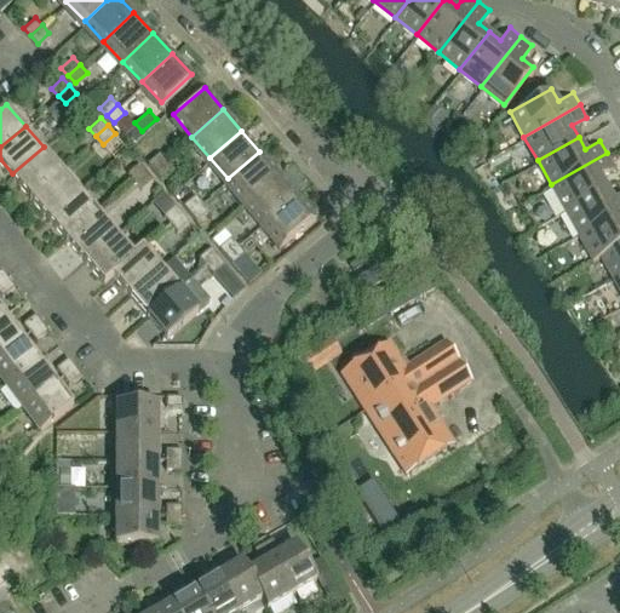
[(30,194),(62,167),(44,147),(12,173),(30,194)]
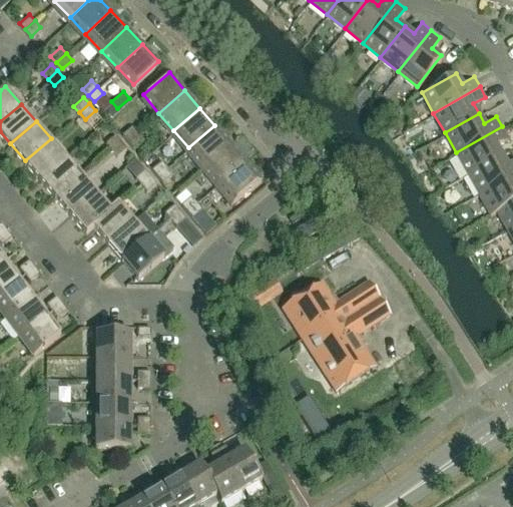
[(122,132),(127,138),(137,130),(131,124),(122,132)]
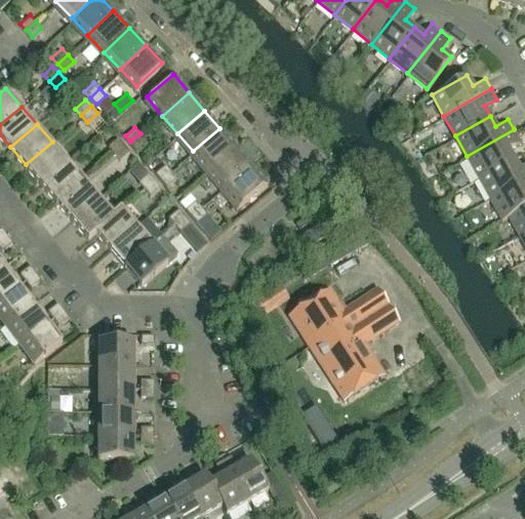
[(207,169),(235,147),(219,128),(193,151),(207,169)]
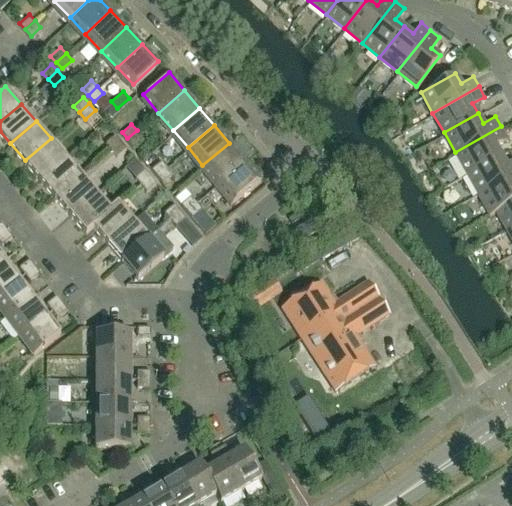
[(500,153),(495,143),(507,136),(501,126),(455,152),(466,172),(500,153)]
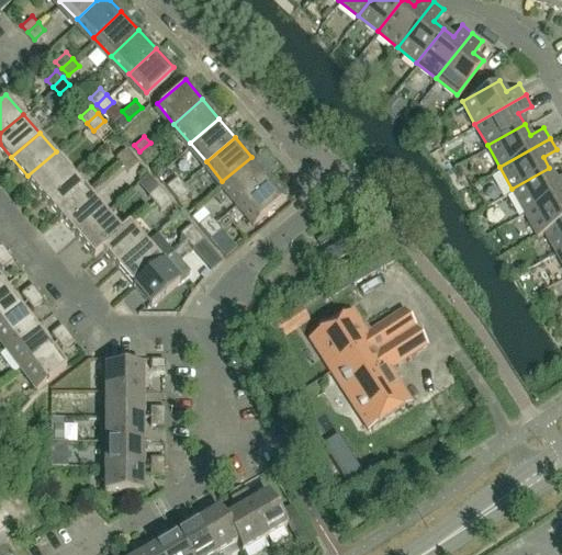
[(156,150),(150,143),(139,151),(146,159),(156,150)]
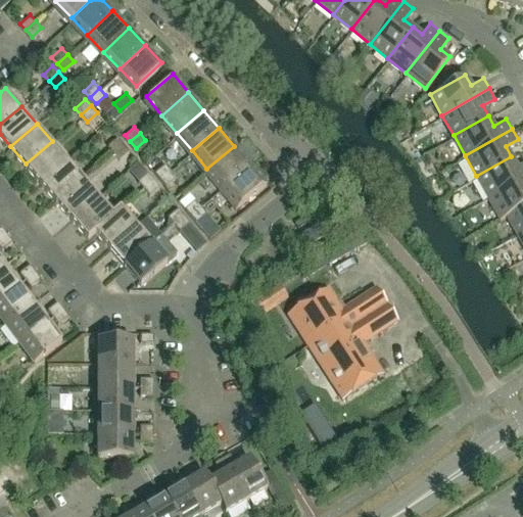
[(107,143),(113,150),(124,141),(117,135),(107,143)]
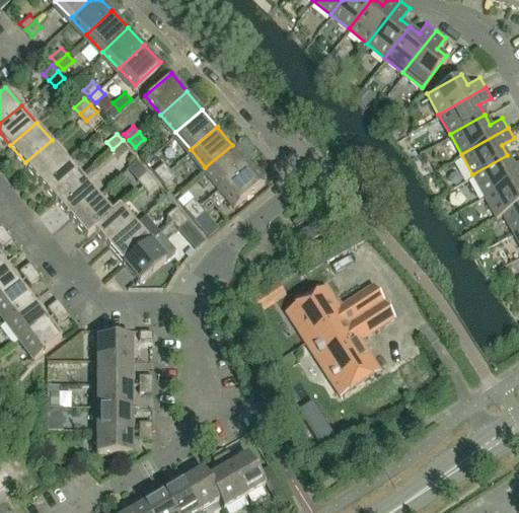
[(41,180),(67,157),(52,140),(25,162),(41,180)]
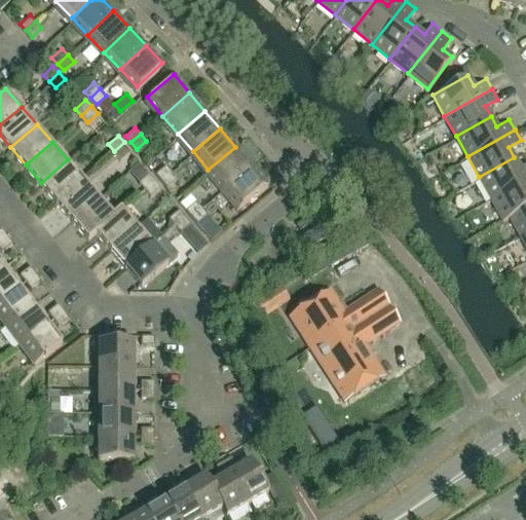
[(129,149),(124,142),(114,151),(119,157),(129,149)]
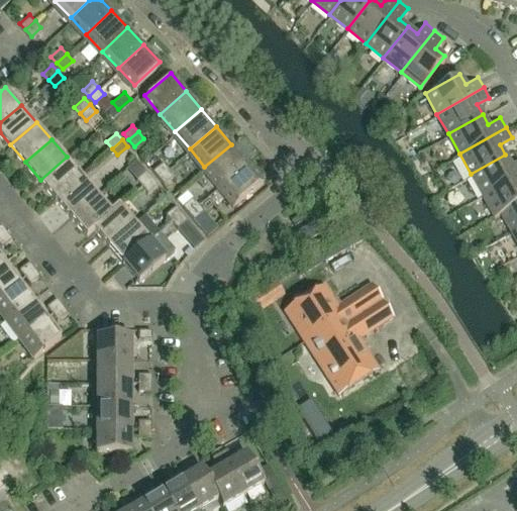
[(219,184),(245,162),(231,144),(204,167),(219,184)]
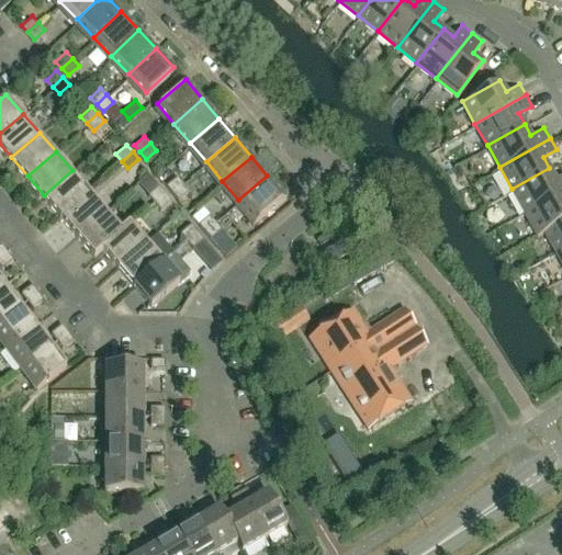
[(524,211),(561,189),(561,174),(555,179),(549,168),(512,189),(524,211)]
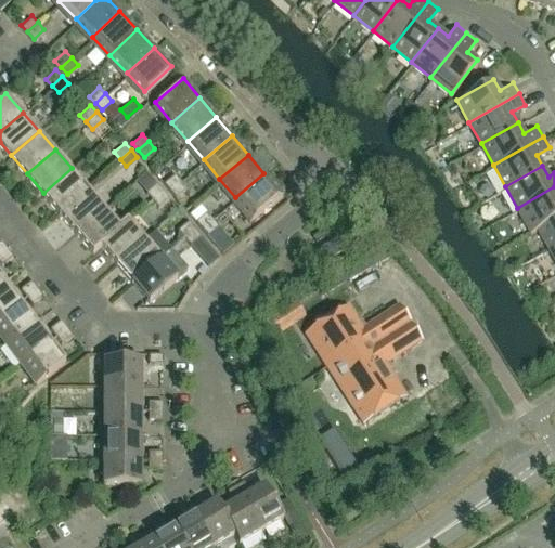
[(60,211),(88,187),(72,168),(43,193),(60,211)]
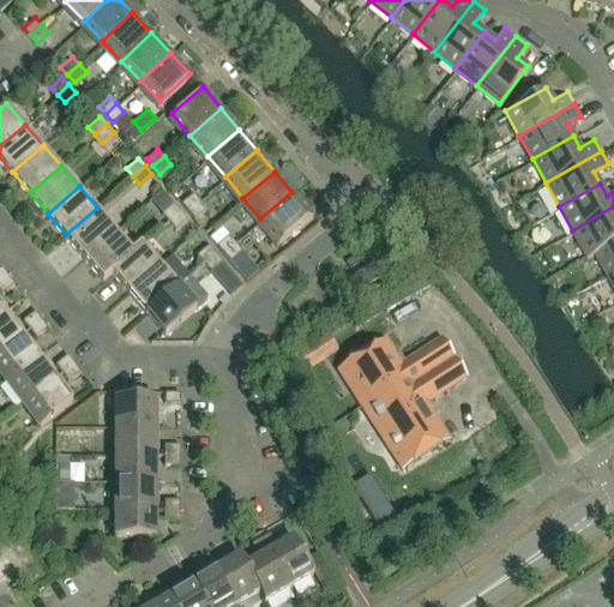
[(181,200),(187,208),(200,199),(193,191),(181,200)]
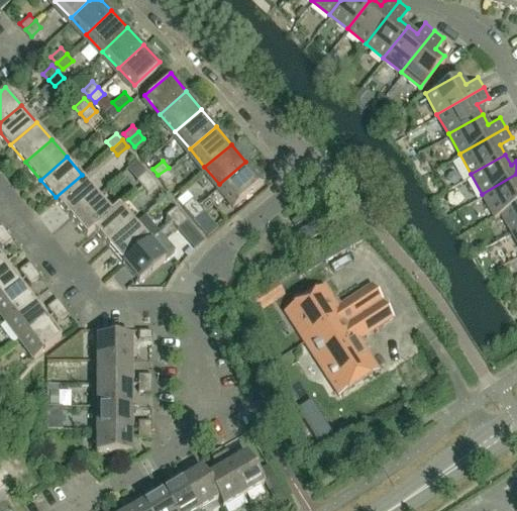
[(234,202),(262,180),(245,162),(219,184),(234,202)]
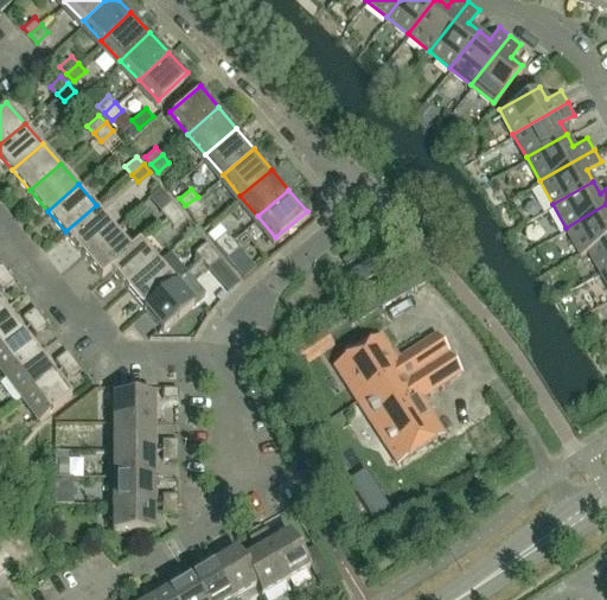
[(204,204),(198,197),(185,205),(192,214),(204,204)]
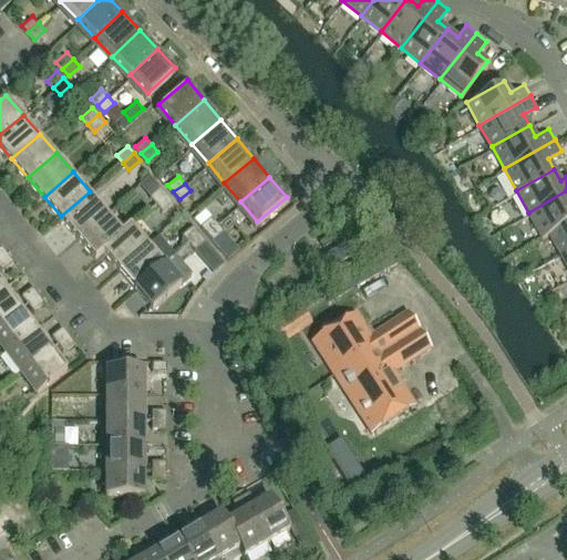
[(150,194),(155,201),(166,192),(160,185),(150,194)]
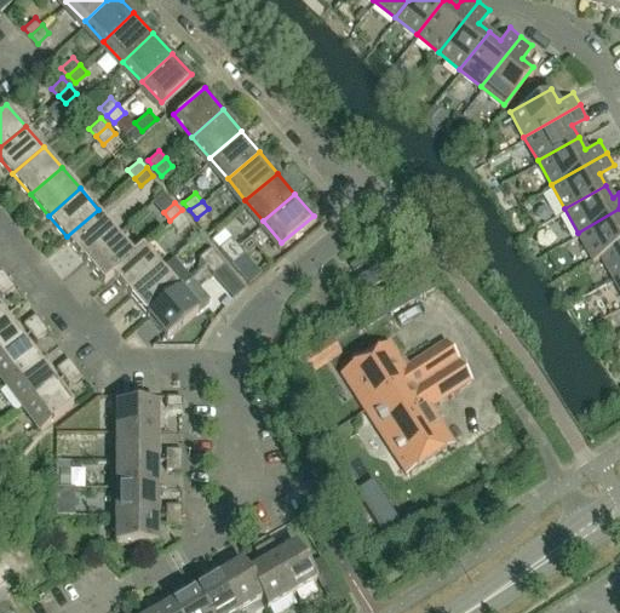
[(619,240),(619,208),(578,233),(592,258),(600,253),(619,240)]
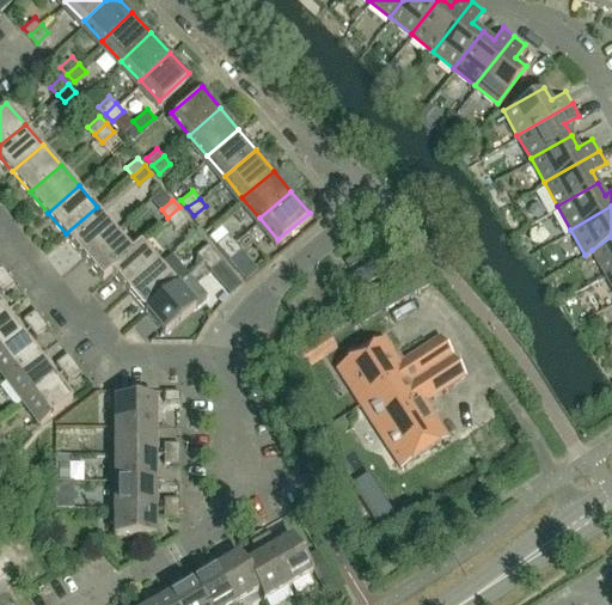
[(84,254),(115,227),(97,207),(66,233),(84,254)]
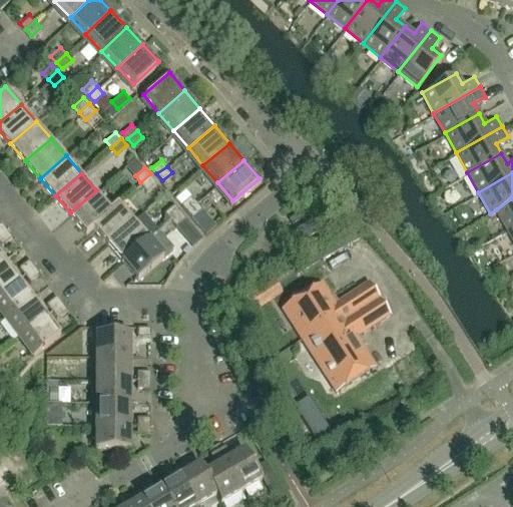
[(156,180),(150,173),(140,182),(146,188),(156,180)]
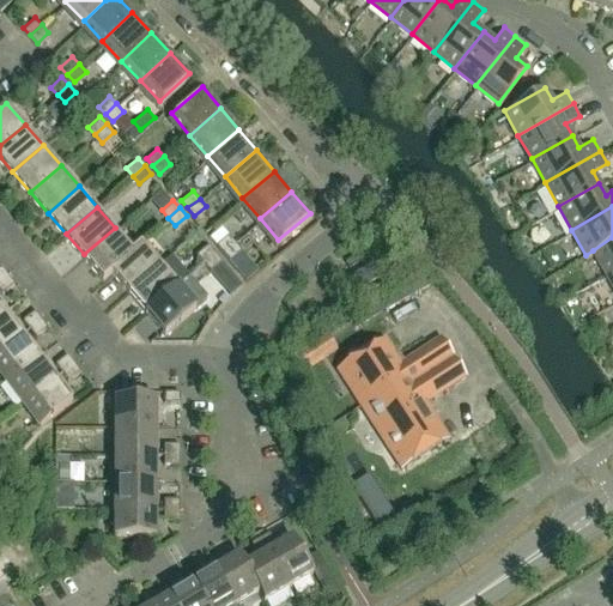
[(110,267),(133,248),(132,247),(115,228),(84,254),(102,276),(111,268),(110,267)]
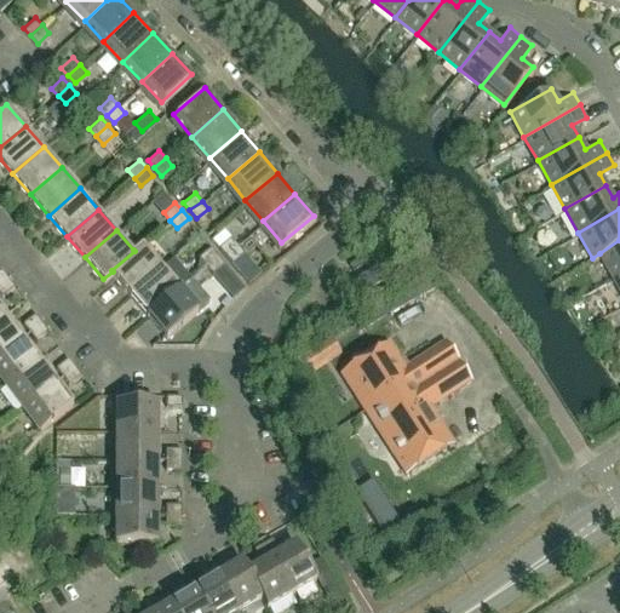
[(218,245),(225,252),(237,242),(230,234),(218,245)]
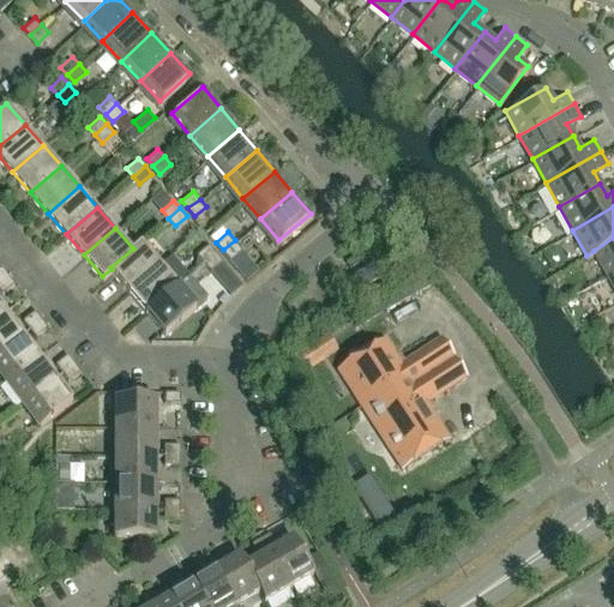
[(607,274),(613,270),(613,238),(594,251),(607,274)]
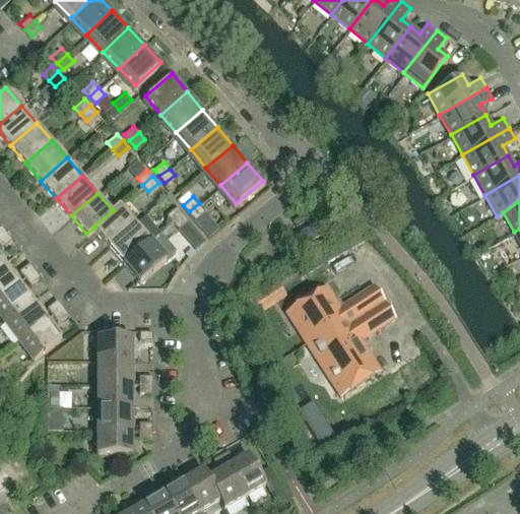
[(109,245),(135,221),(119,203),(112,209),(113,210),(93,227),(94,228),(109,245)]
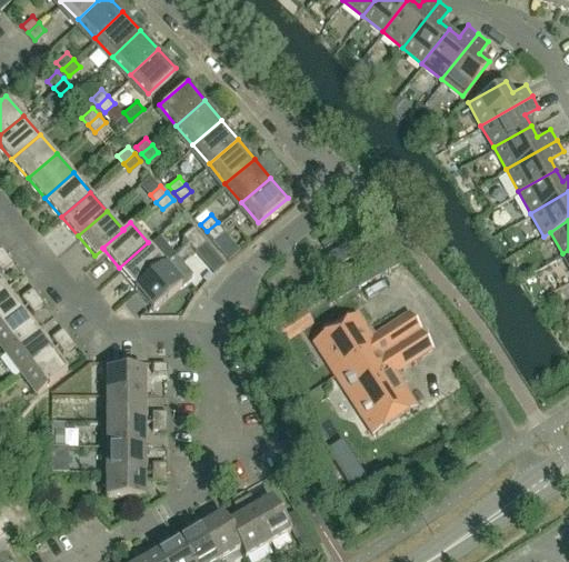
[(223,229),(218,222),(207,231),(212,239),(223,229)]
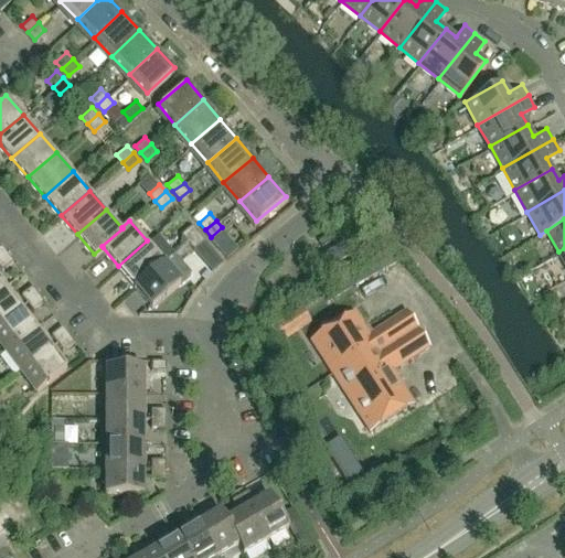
[(181,232),(188,238),(198,229),(192,223),(181,232)]
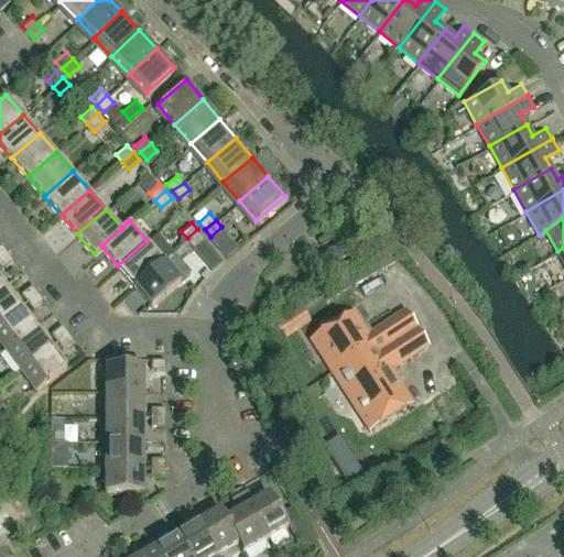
[(221,227),(210,237),(217,244),(228,235),(221,227)]
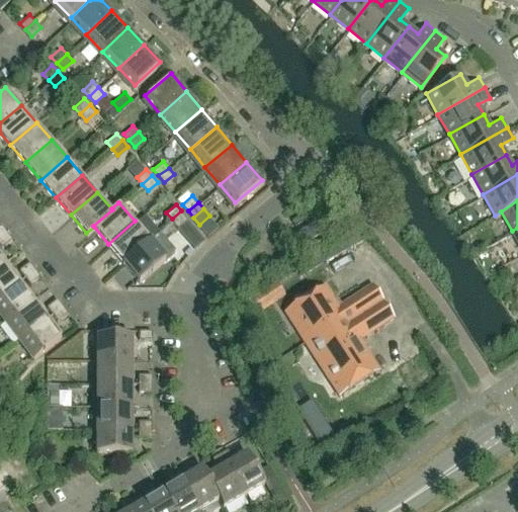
[(187,218),(181,210),(172,219),(177,226),(187,218)]
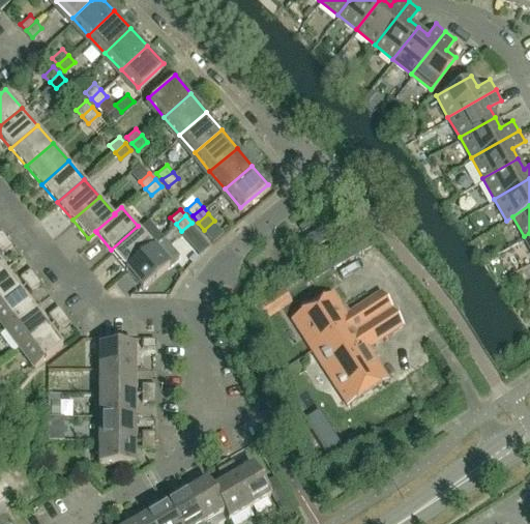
[(153,243),(138,226),(111,250),(126,267),(153,243)]
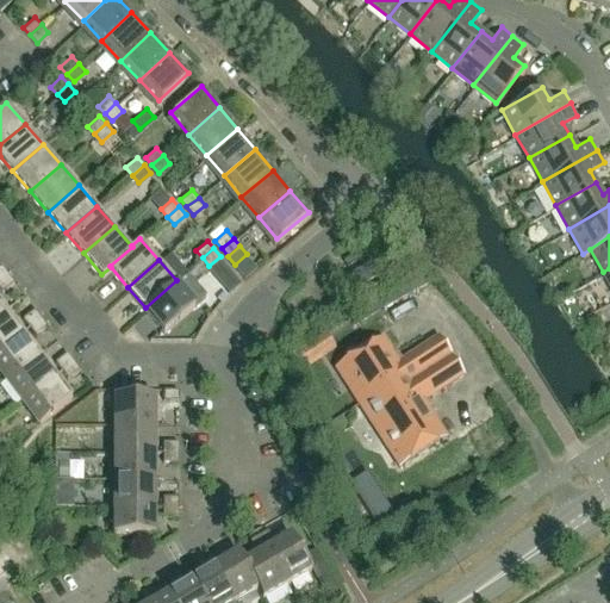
[(14,279),(7,271),(0,275),(0,285),(1,288),(14,279)]
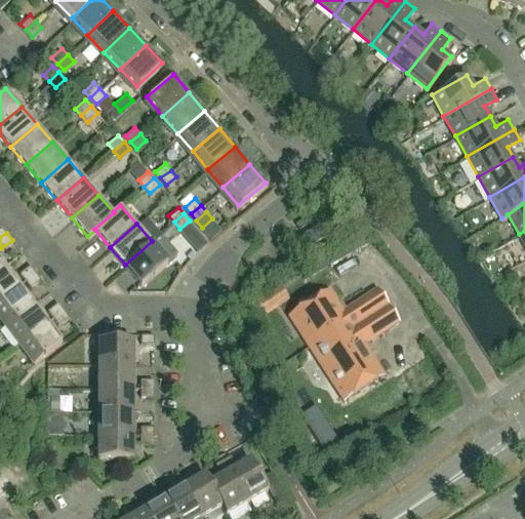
[(140,283),(167,260),(152,241),(125,265),(140,283)]
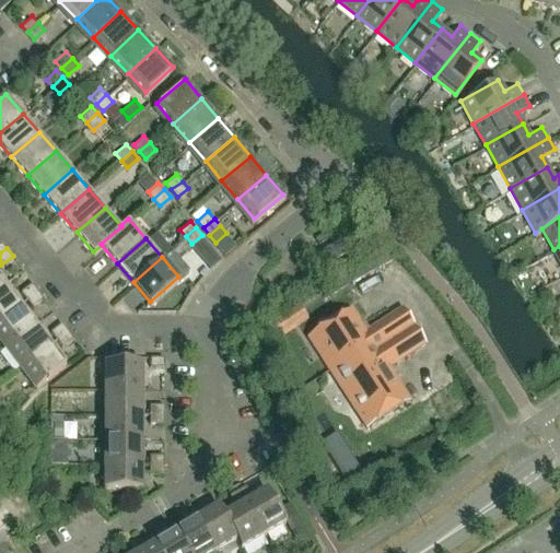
[(405,275),(396,281),(410,302),(418,296),(405,275)]
